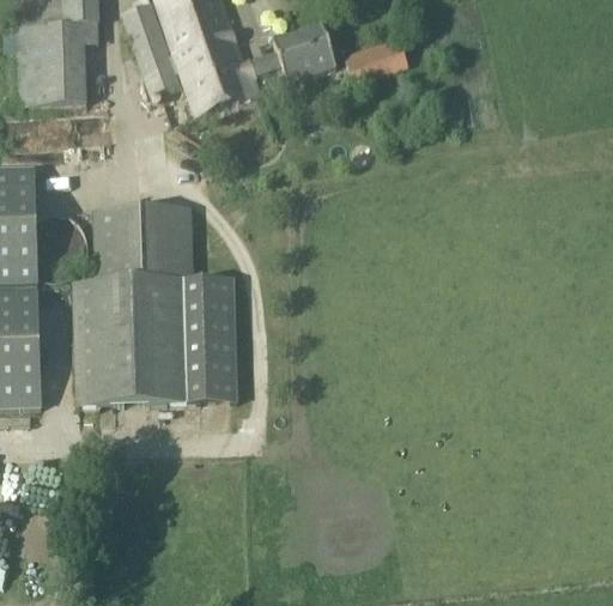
[(99,44),(98,24),(101,24),(99,0),(14,0),(18,105),(87,103),(86,44),(99,44)]
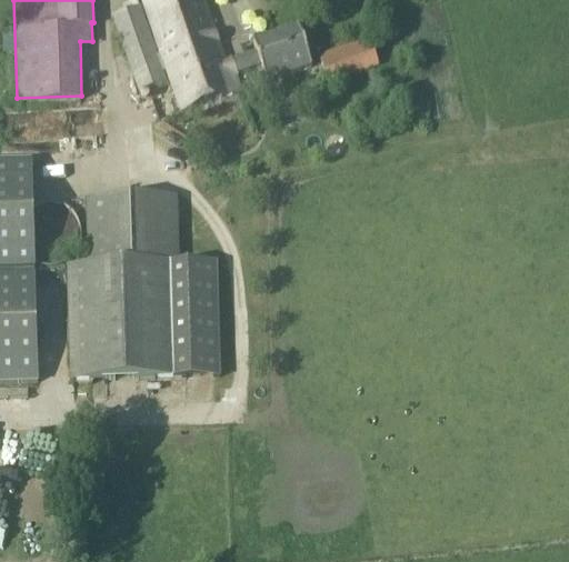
[(140,1),(112,11),(139,87),(167,77),(151,31),(156,30),(181,106),(240,86),(233,69),(261,59),(267,77),(312,61),(298,20),(253,36),(257,46),(225,57),(205,0),(145,0),(150,16),(146,17),(140,1)]
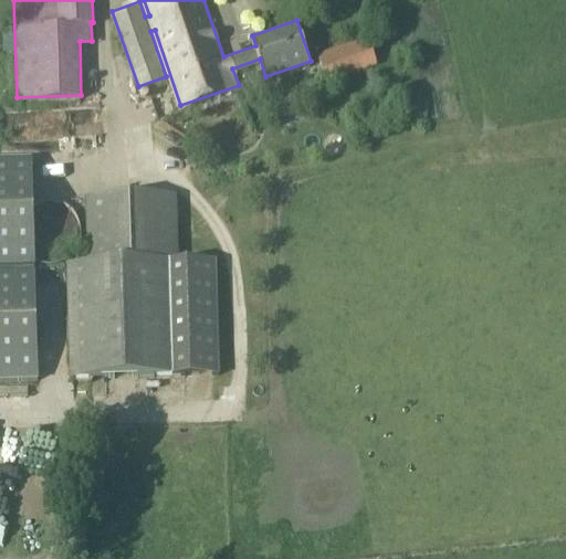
[(368,33),(317,50),(326,75),(376,57),(368,33)]
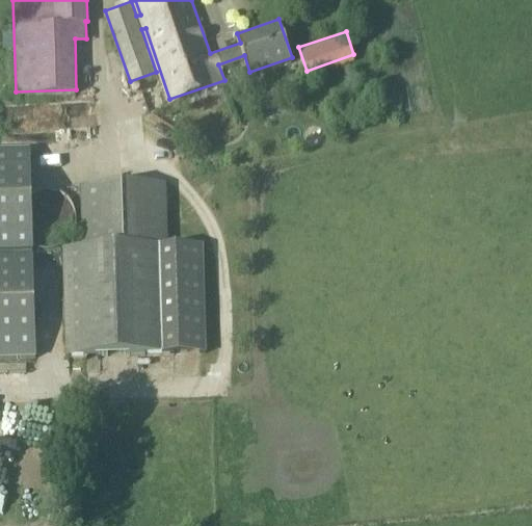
[(0,145),(0,354),(35,353),(30,145),(0,145)]
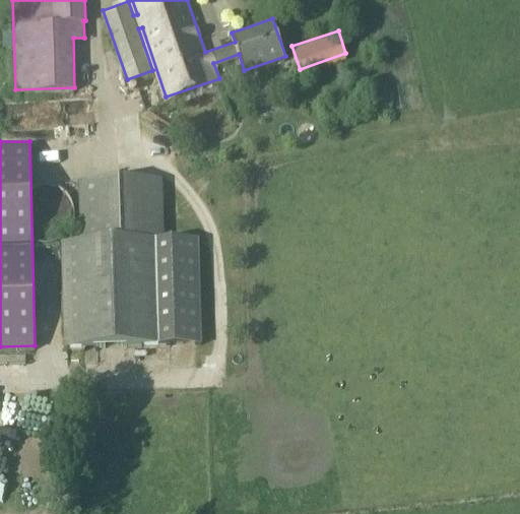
[(81,239),(64,240),(62,240),(65,343),(198,339),(196,236),(164,237),(163,200),(147,201),(146,177),(79,179),(81,239)]
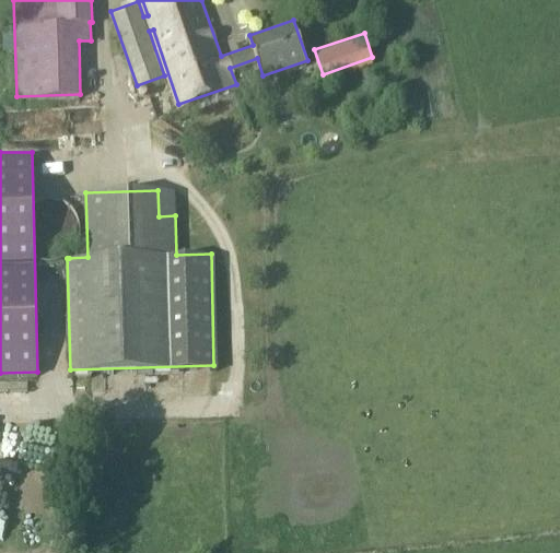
All buildings are outlined.
